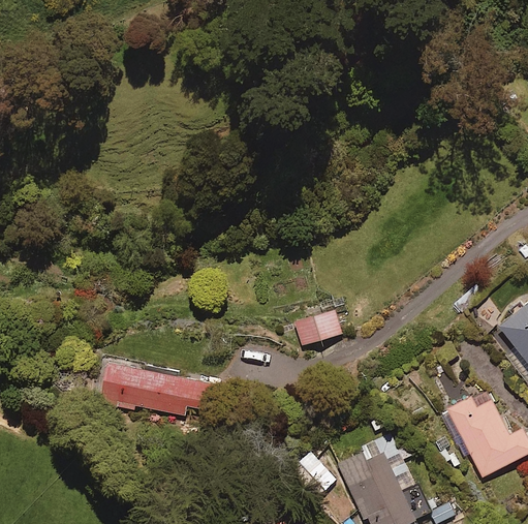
[(527,301),(496,327),(527,367),(527,301)]
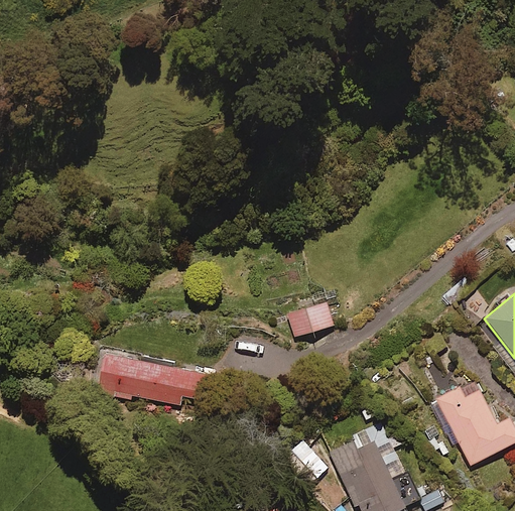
[(294,337),(333,327),(329,312),(339,308),(336,296),(287,310),(294,337)]
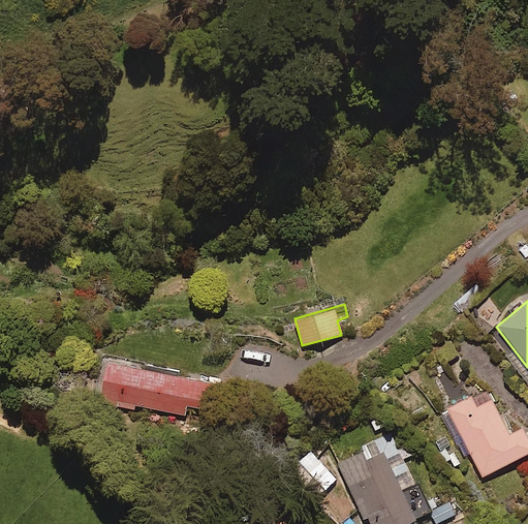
[(149,361),(107,352),(102,379),(106,380),(102,402),(135,409),(136,405),(187,417),(190,404),(206,407),(211,381),(147,367),(149,361)]
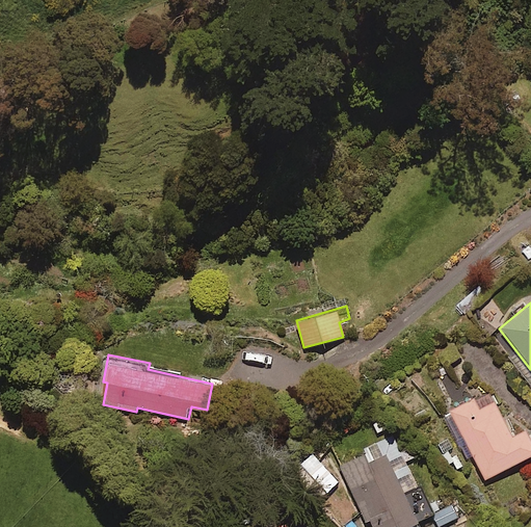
[(512,437),(488,392),(450,413),(485,479),(530,455),(530,441),(525,429),(512,437)]
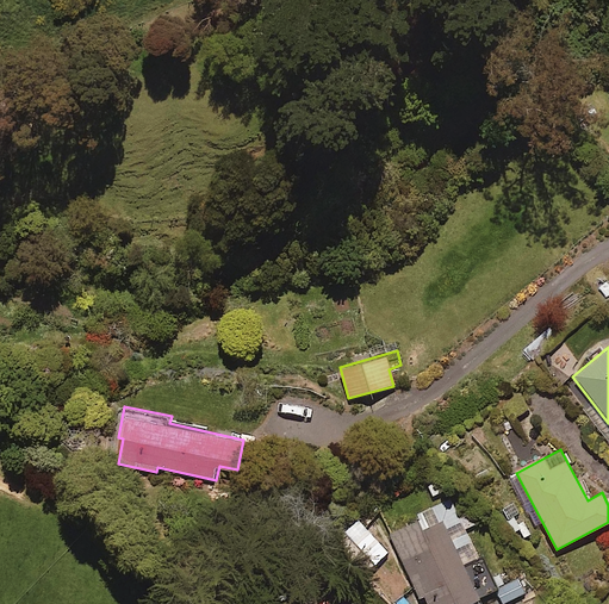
[(454,525),(443,505),(386,535),(422,603),(483,603),(480,599),(496,591),(460,522),(454,525)]
